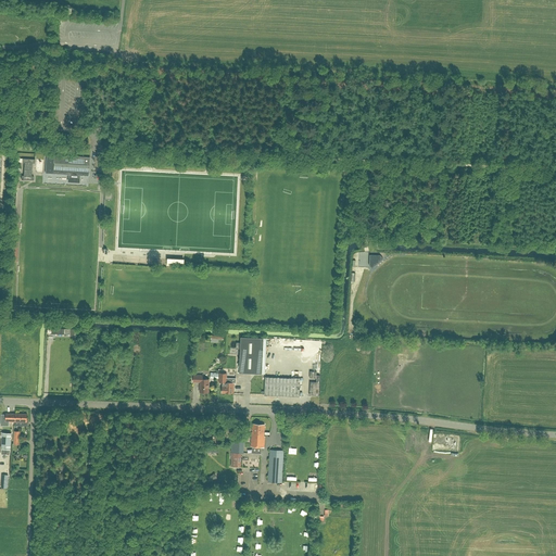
[(46,173),(89,176),(90,158),(47,154),(46,173)]
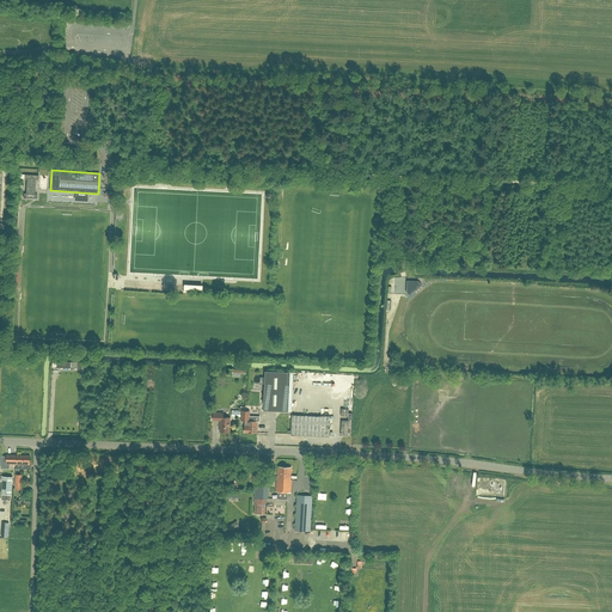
[(24,178),(26,179),(26,194),(24,194),(23,197),(34,199),(36,199),(37,194),(35,194),(35,179),(37,179),(37,178),(38,176),(34,175),(25,175),(18,175),(18,178),(24,178)]
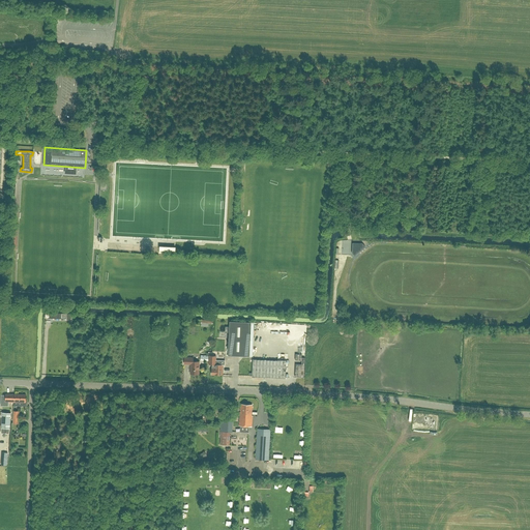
[(105,156),(105,163),(108,163),(108,156),(115,156),(115,153),(107,153),(107,156),(105,156)]
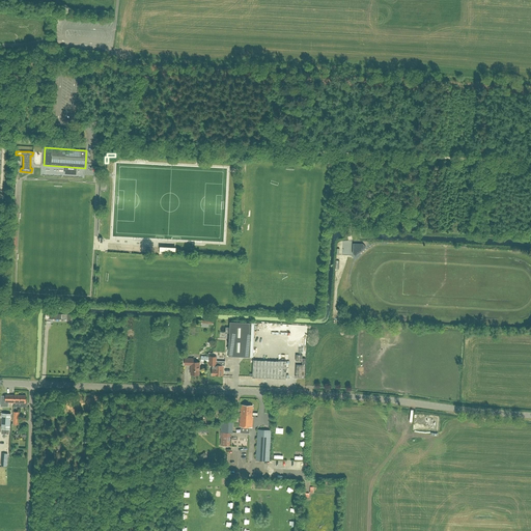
[(353,253),(356,256),(365,247),(363,244),(354,244),(353,253)]
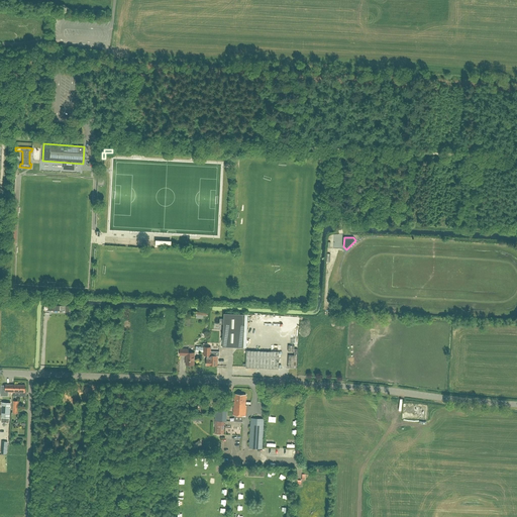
[(224,313),(222,346),(243,347),(245,314),(224,313)]
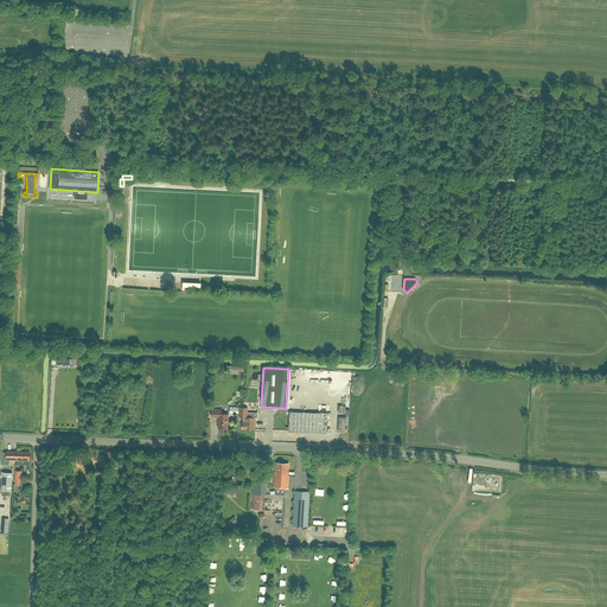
[(391,381),(408,382),(409,372),(393,371),(391,381)]
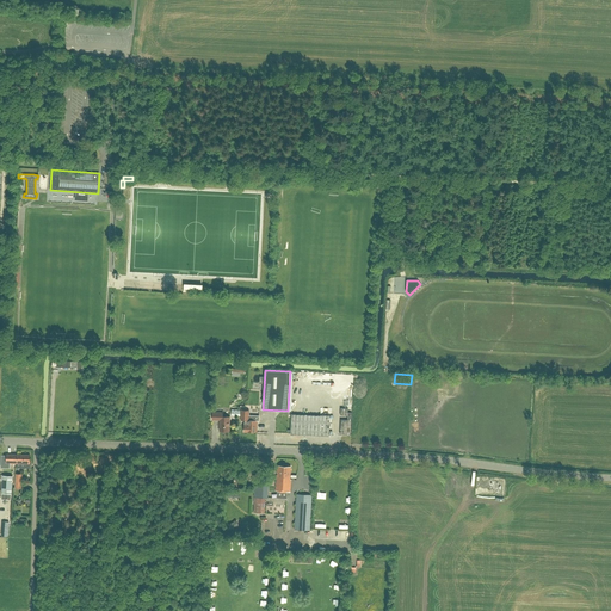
[(259,415),(250,414),(250,411),(241,409),(241,420),(245,420),(245,432),(257,432),(257,420),(259,420),(259,415)]
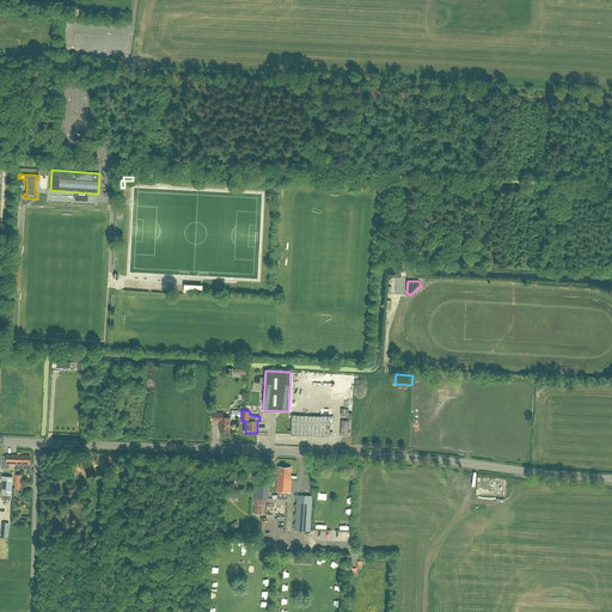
[(213,420),(220,420),(220,432),(230,432),(231,417),(224,417),(224,412),(213,412),(213,420)]
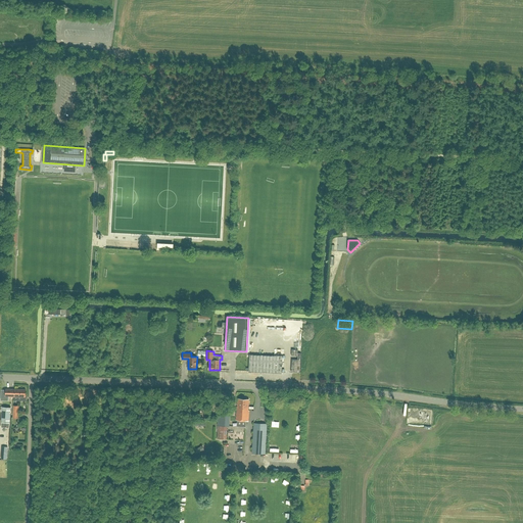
[(282,373),(282,355),(249,354),(248,371),(282,373)]
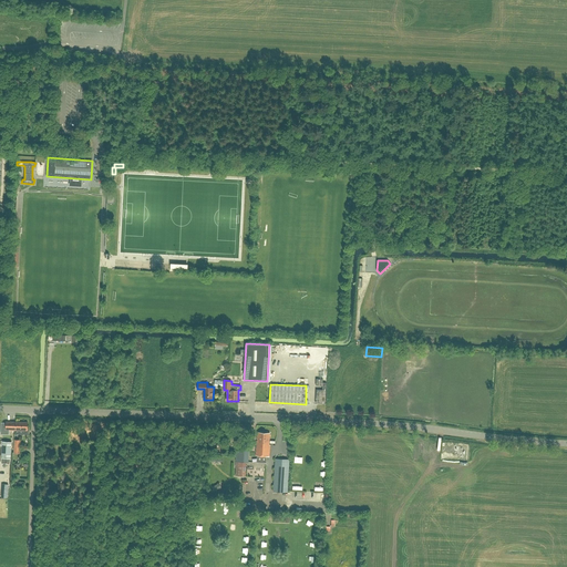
[(316,389),(316,403),(326,403),(326,390),(316,389)]
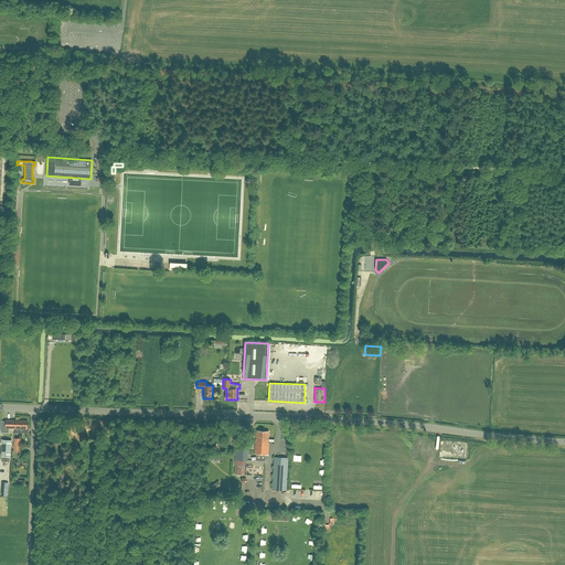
[(9,433),(9,428),(14,428),(14,420),(6,419),(6,420),(1,420),(1,432),(9,433)]
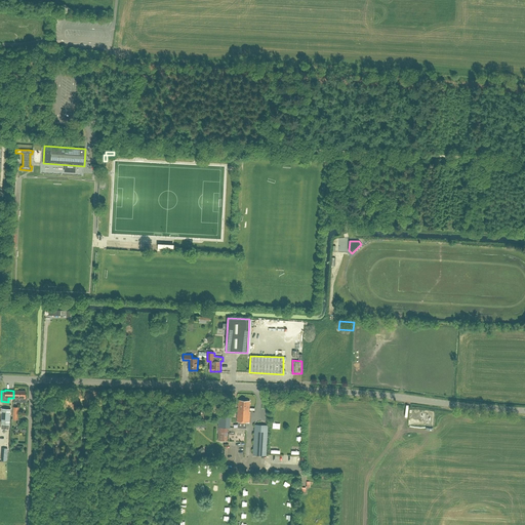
[(13,391),(13,398),(13,402),(27,402),(27,396),(26,396),(26,391),(13,391)]
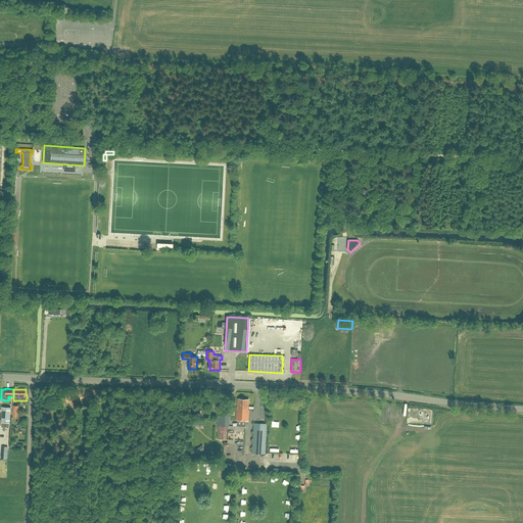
[(237,407),(236,420),(248,421),(249,410),(248,410),(249,399),(237,398),(237,405),(237,407)]
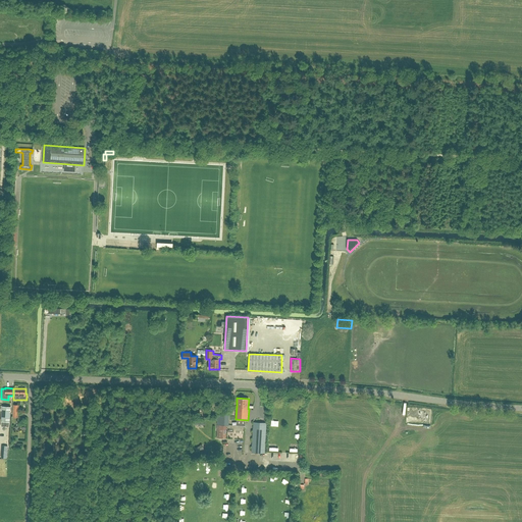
[(11,407),(3,406),(2,421),(10,421),(11,407)]
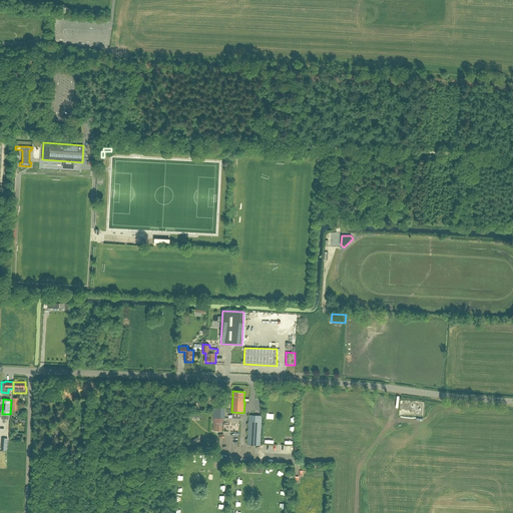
[(213,421),(213,425),(213,430),(222,430),(222,418),(223,418),(223,400),(213,399),(213,421)]
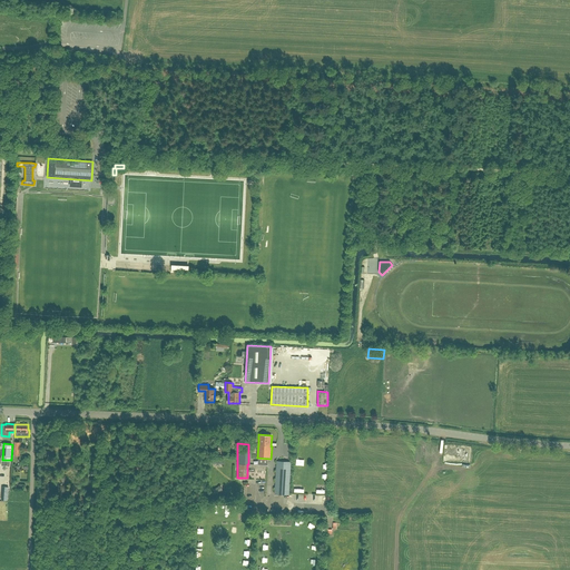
[(277,461),(275,494),(290,494),(291,462),(277,461)]
